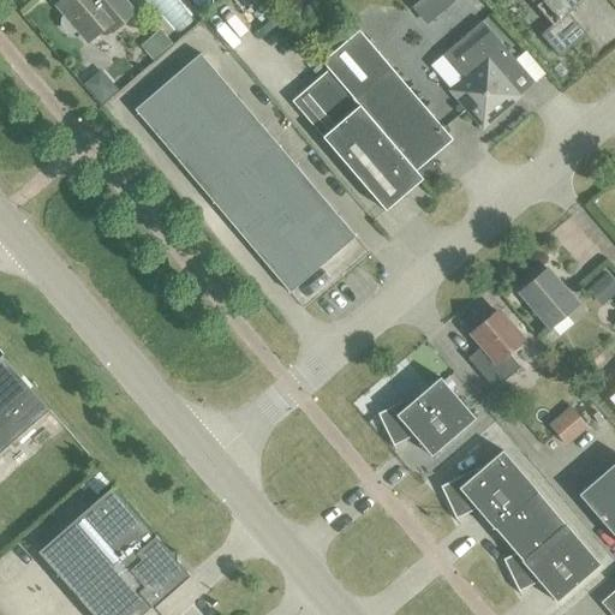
[(63,0),(57,5),(66,16),(63,19),(61,24),(67,33),(73,33),(77,29),(88,42),(99,33),(101,36),(107,36),(133,13),(121,0),(63,0)]
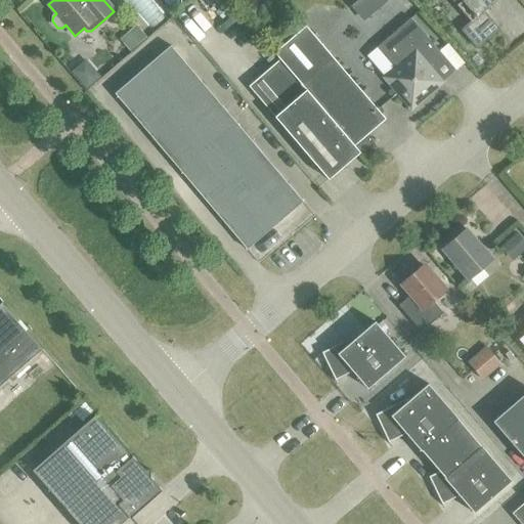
[(362,22),(380,7),(373,0),(358,0),(350,7),(362,22)]
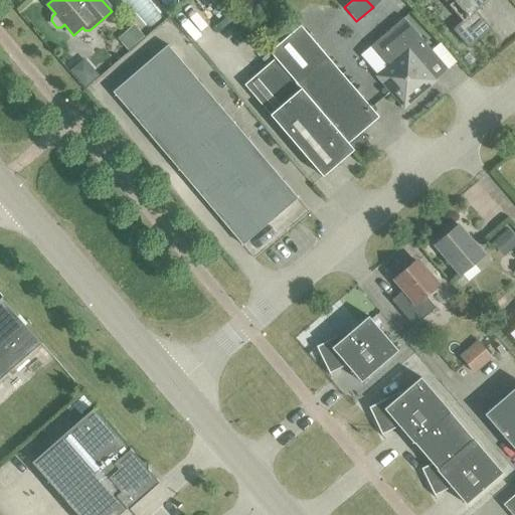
[(443,0),(448,5),(462,21),(452,29),(467,47),(490,28),(476,11),(488,0),(443,0)]
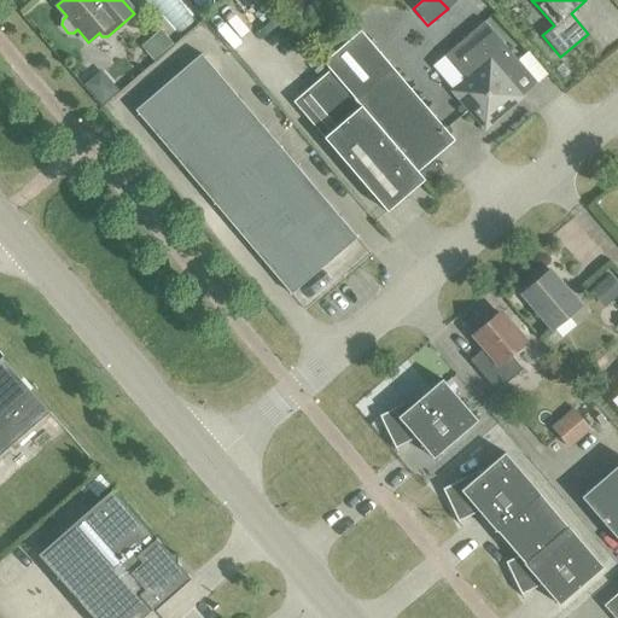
[(443,57),(431,66),(453,92),(484,128),(520,97),(508,83),(511,82),(511,77),(509,75),(522,65),(484,22),(443,57)]
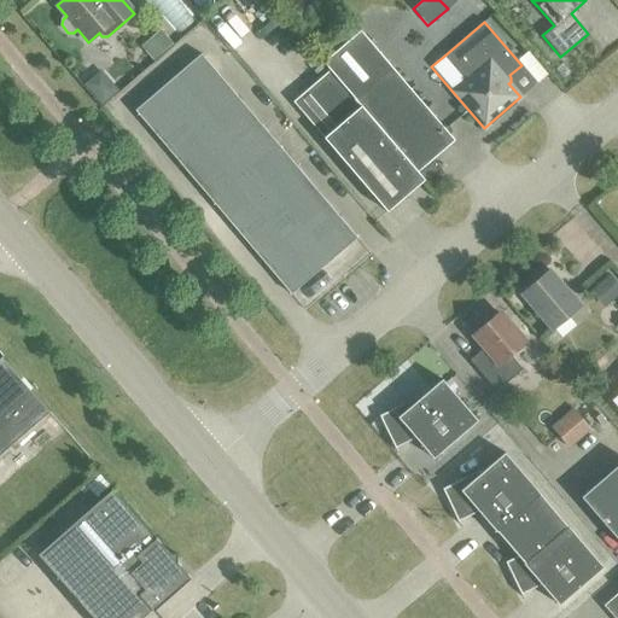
[(161,30),(140,48),(151,62),(172,44),(161,30)]
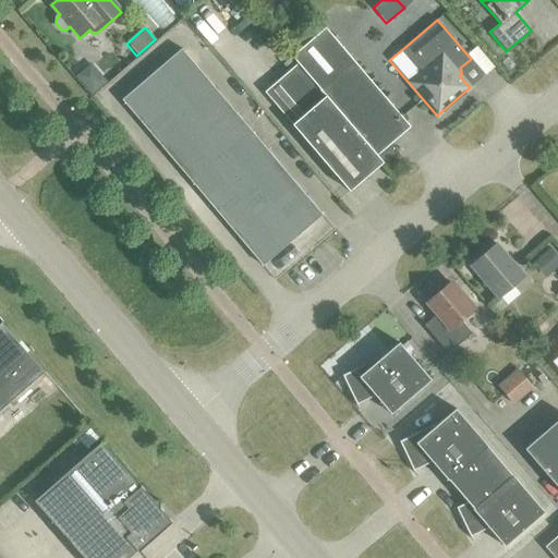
[(291,57),(296,63),(383,164),(397,152),(390,144),(410,126),(325,28),(291,57)]
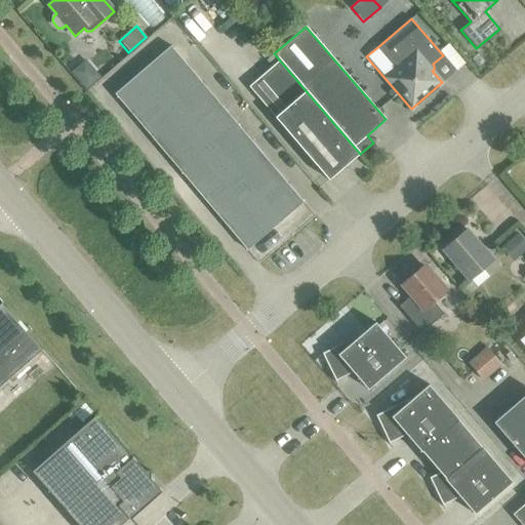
[(114,94),(246,250),(303,202),(170,46),(114,94)]
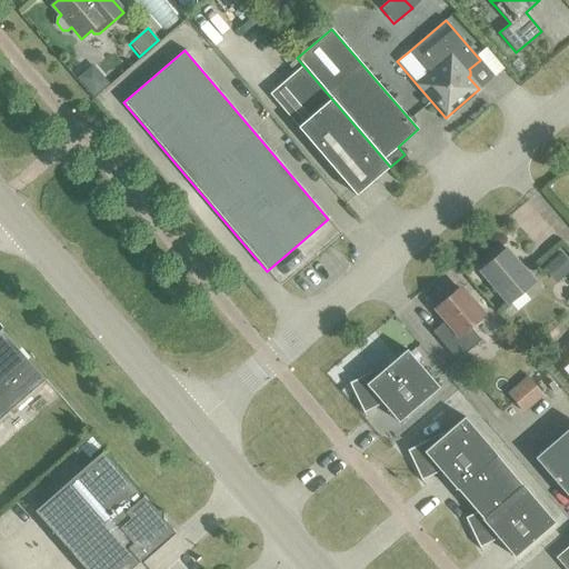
[(92,65),(77,78),(92,97),(108,83),(92,65)]
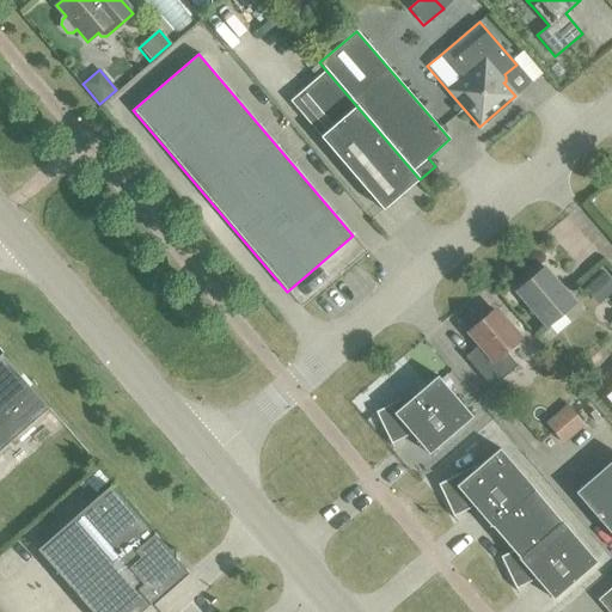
[(420,179),(325,69),(289,101),(383,210),(408,189),(409,190),(420,179)]
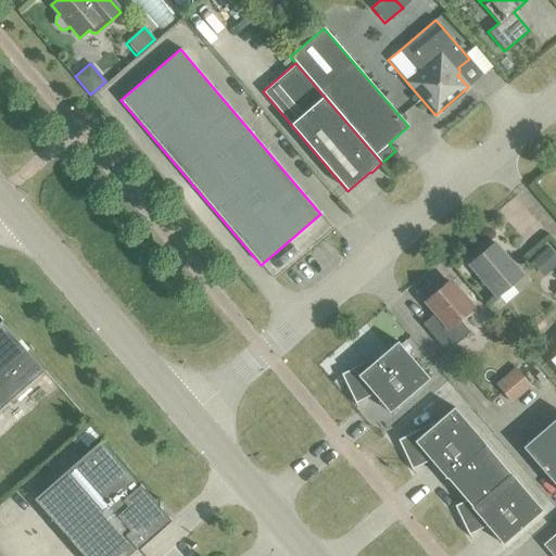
[(468,265),(496,298),(521,276),(493,243),(468,265)]
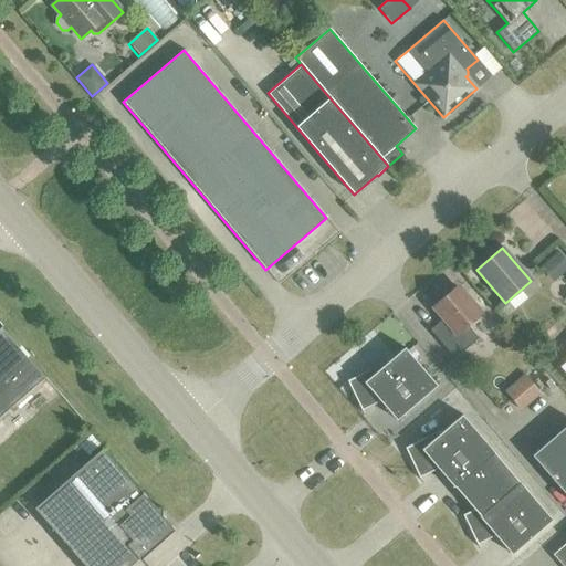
[(565,262),(558,252),(541,268),(553,282),(565,271),(565,262)]
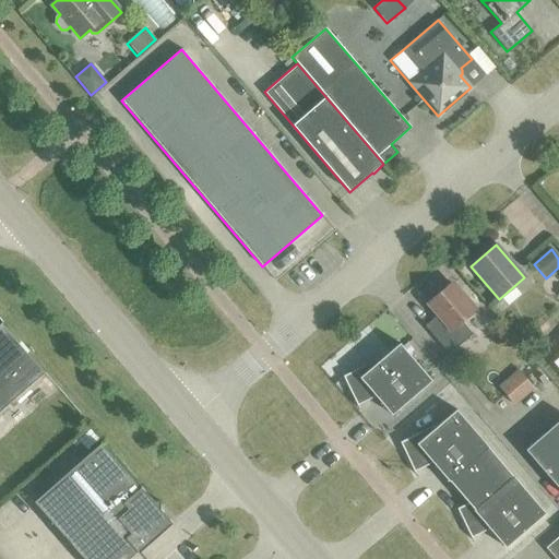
[(425,326),(449,354),(472,334),(461,321),(474,309),(451,283),(428,302),(438,314),(425,326)]
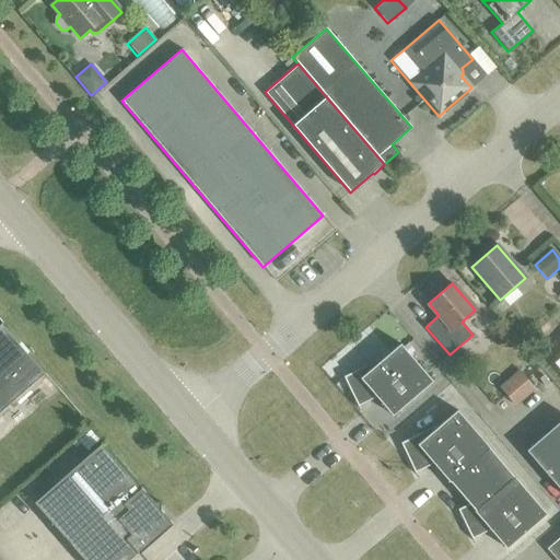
[(2,323),(0,319),(0,411),(44,373),(0,324),(2,323)]
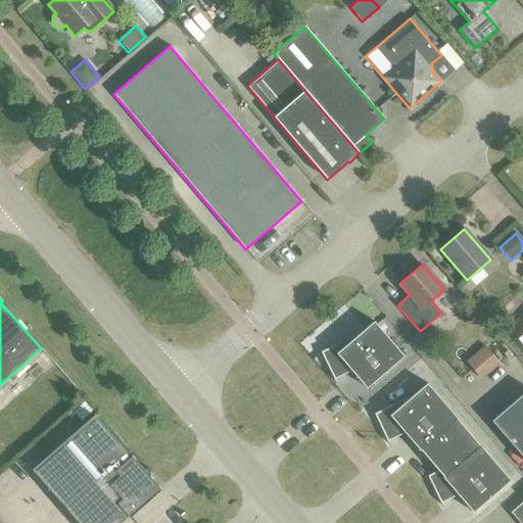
[(333,379),(335,379),(350,371),(366,388),(403,357),(373,321),(354,337),(353,336),(320,352),(333,379)]
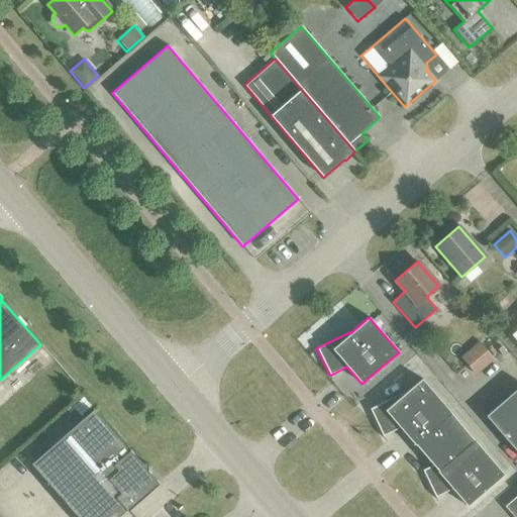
[(485,349),(467,365),(476,376),(494,360),(485,349)]
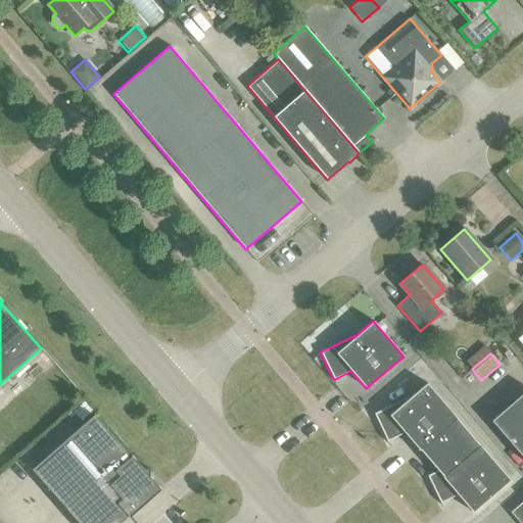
[(386,441),(388,440),(405,433),(419,450),(457,418),(426,383),(408,399),(407,397),(374,414),(386,441)]
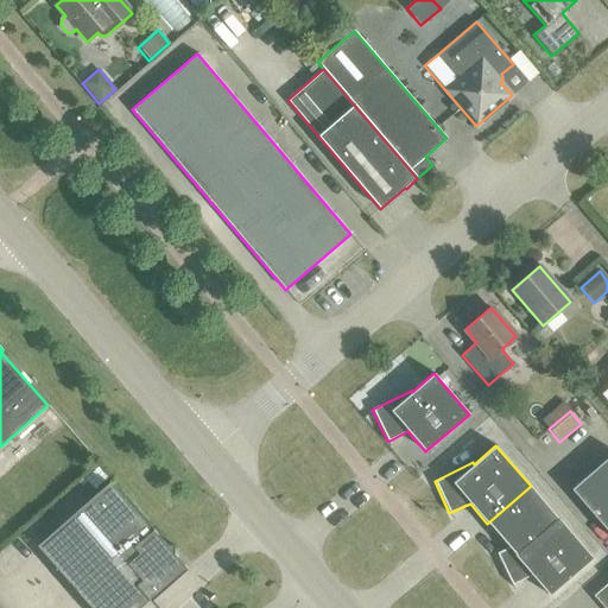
[(607,456),(570,489),(607,532),(607,456)]
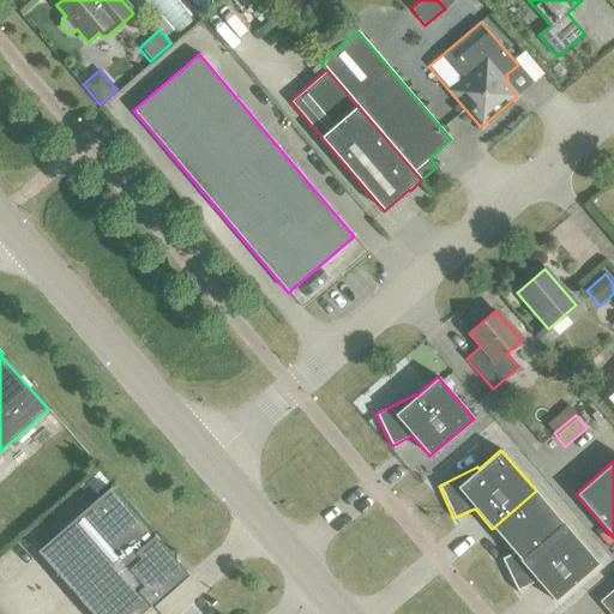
[(175,559),(175,551),(167,551),(154,535),(151,535),(109,487),(36,552),(91,613),(140,613),(150,607),(151,608),(188,575),(175,559)]
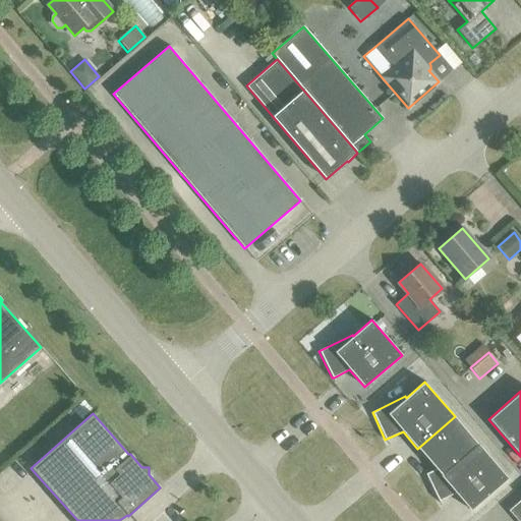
[(439,501),(440,501),(455,493),(470,511),(508,478),(477,444),(459,459),(458,458),(425,474),(439,501)]
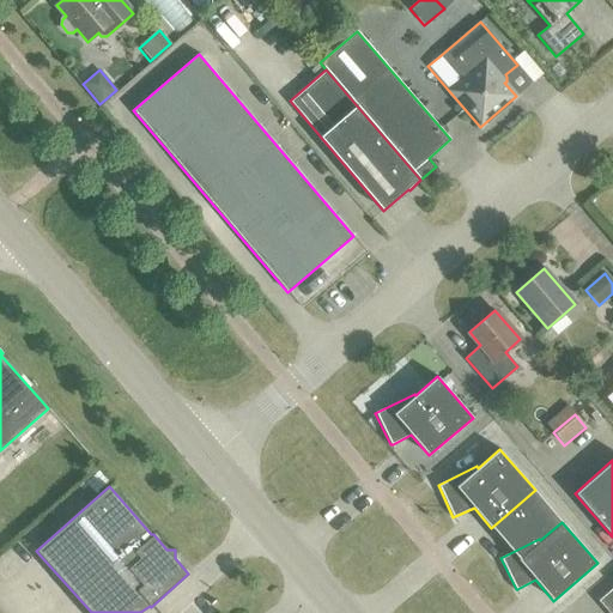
[(612,612),(612,587),(598,601),(608,612),(612,612)]
